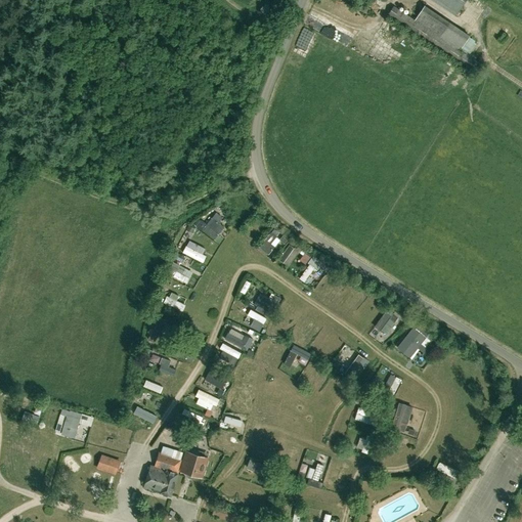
[(433,0),(459,17),(470,0),(433,0)]
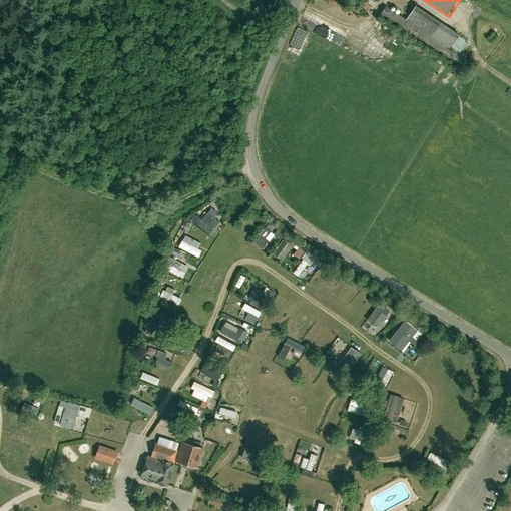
[(468,61),(459,56),(466,45),(467,42),(461,38),(462,36),(418,7),(408,23),(388,8),(382,18),(461,73),(462,71),(467,75),(473,65),(468,61)]
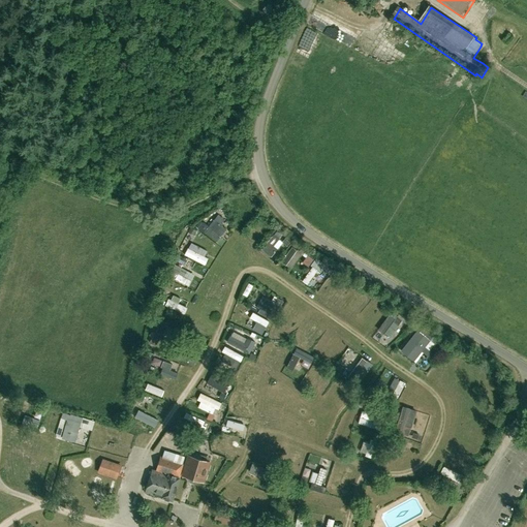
[(381,59),(386,55),(382,50),(377,54),(381,59)]
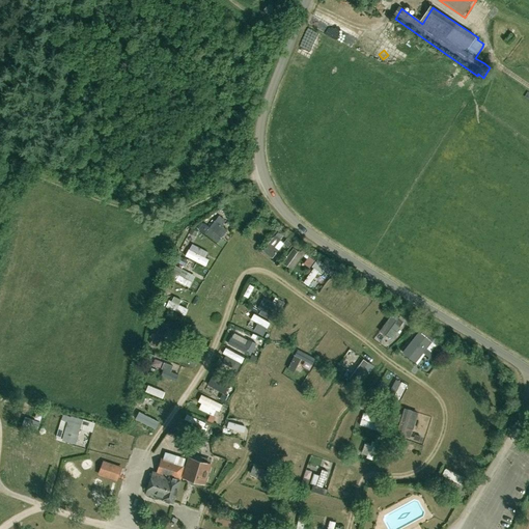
[(433,61),(437,56),(432,52),(427,57),(433,61)]
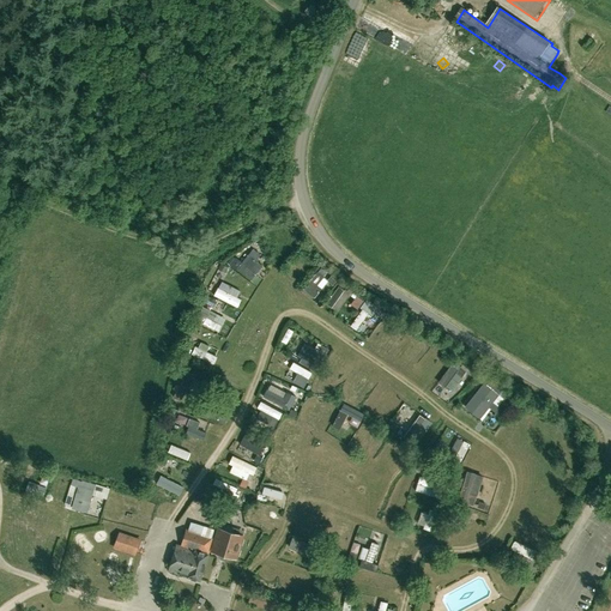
[(272,255),(279,252),(271,234),(264,236),(272,255)]
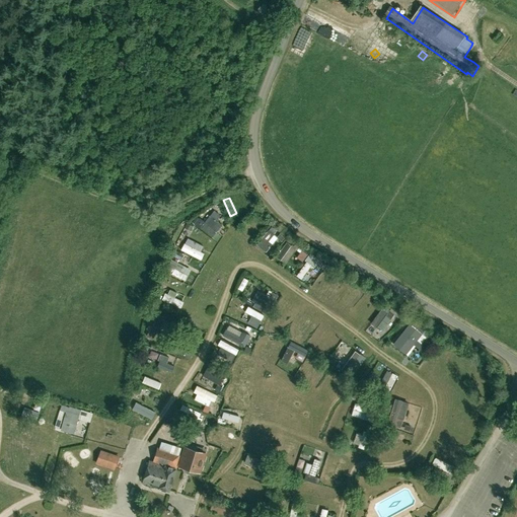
[(203,221),(199,218),(195,223),(213,236),(222,224),(209,214),(203,221)]
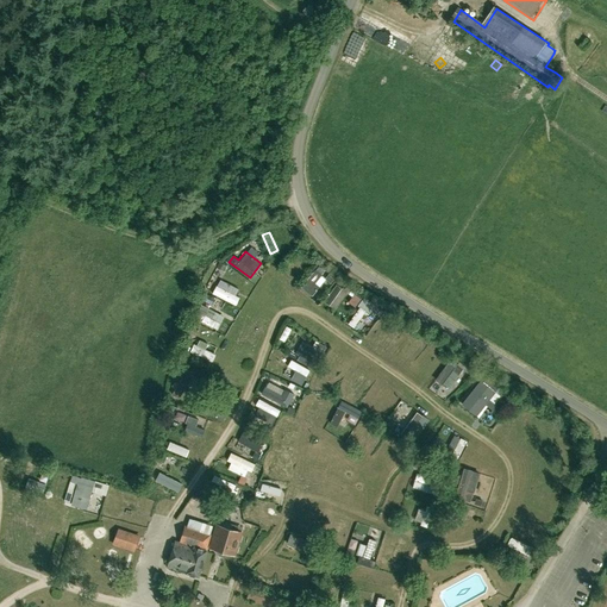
[(216,287),(212,293),(230,302),(237,288),(210,275),(206,282),(216,287)]
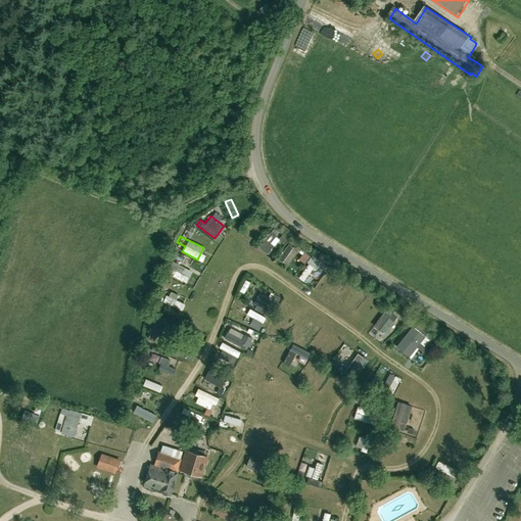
[(289,243),(280,255),(288,262),(297,249),(289,243)]
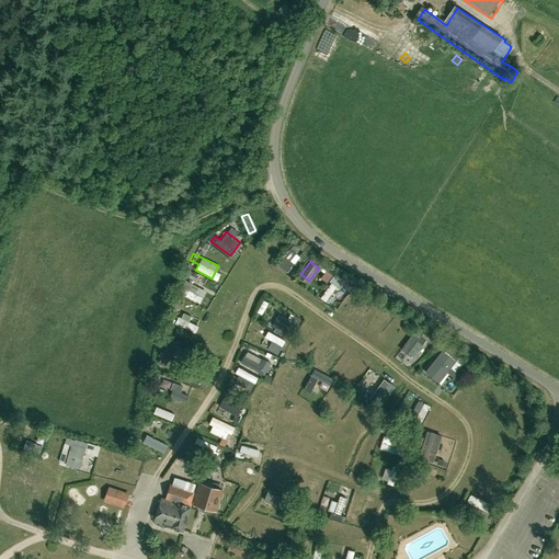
[(327,284),(332,275),(326,271),(319,280),(327,284)]
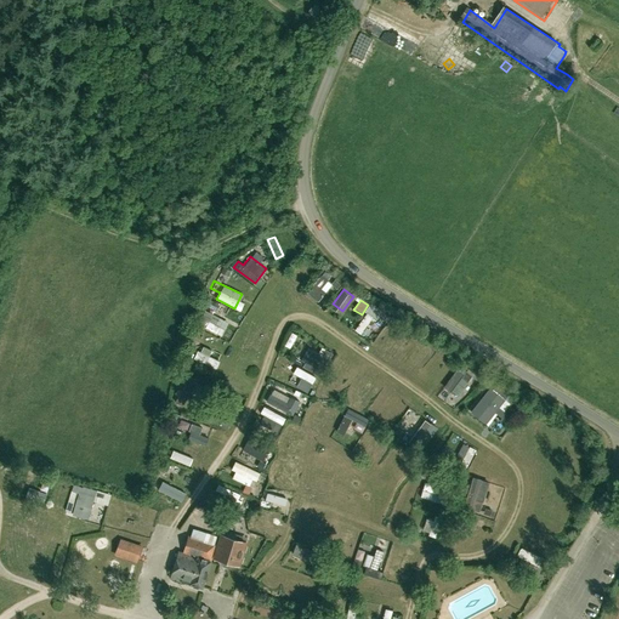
[(367,311),(355,330),(362,335),(373,314),(367,311)]
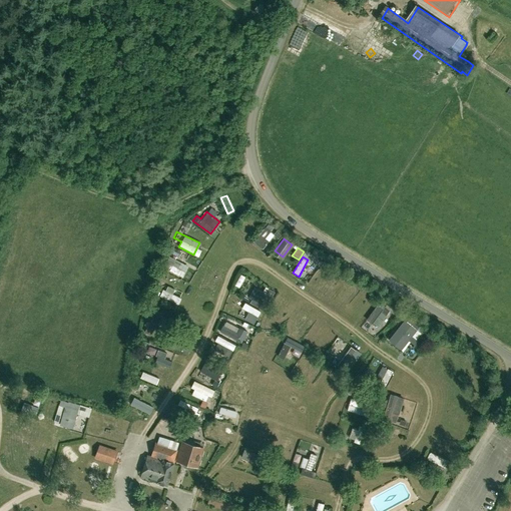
[(182,277),(187,268),(173,261),(168,270),(182,277)]
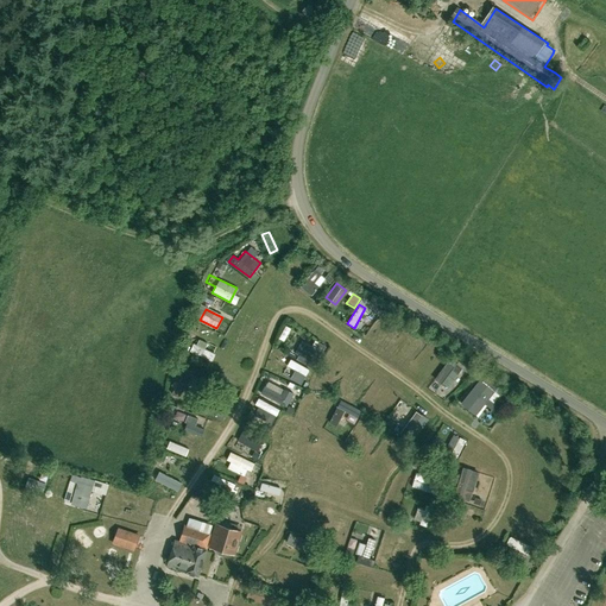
[(367,334),(373,339),(378,333),(383,338),(391,328),(379,319),(367,334)]
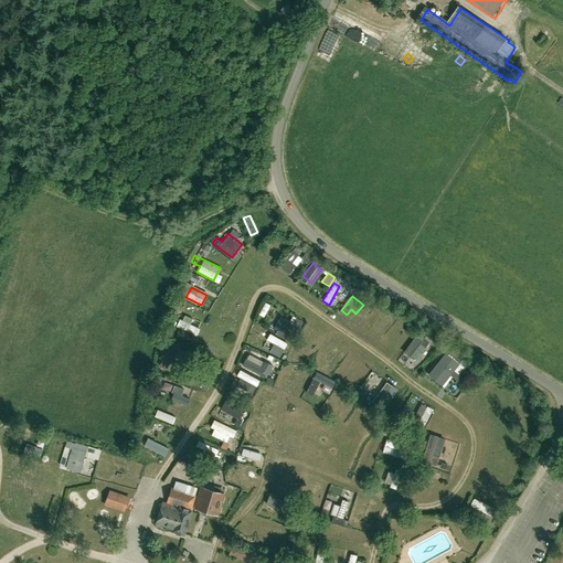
[(265,303),(257,314),(263,317),(271,306),(265,303)]
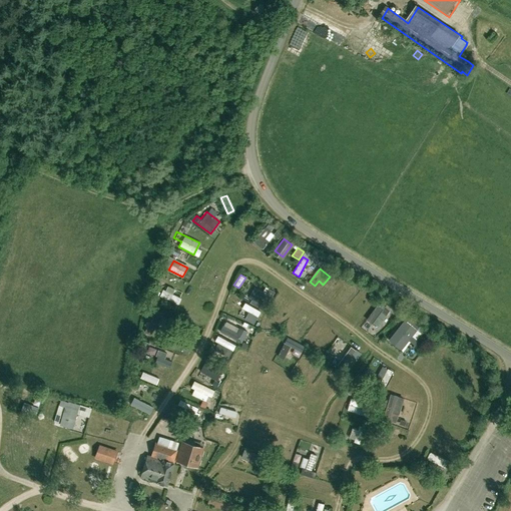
[(163,282),(158,297),(176,302),(180,287),(163,282)]
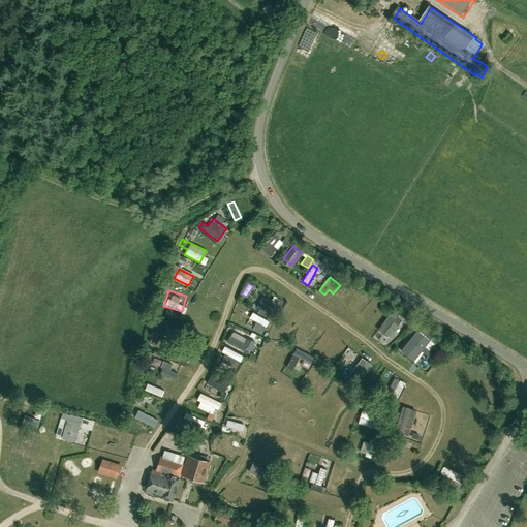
[(347,307),(354,293),(347,290),(341,304),(347,307)]
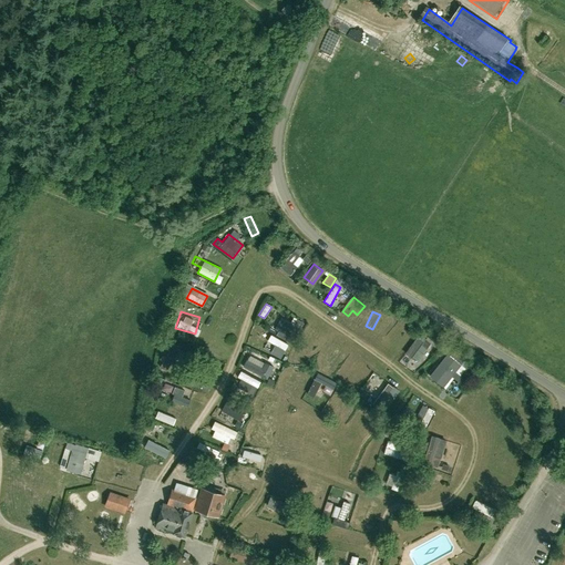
[(260,330),(258,339),(273,342),(276,329),(265,327),(265,331),(260,330)]
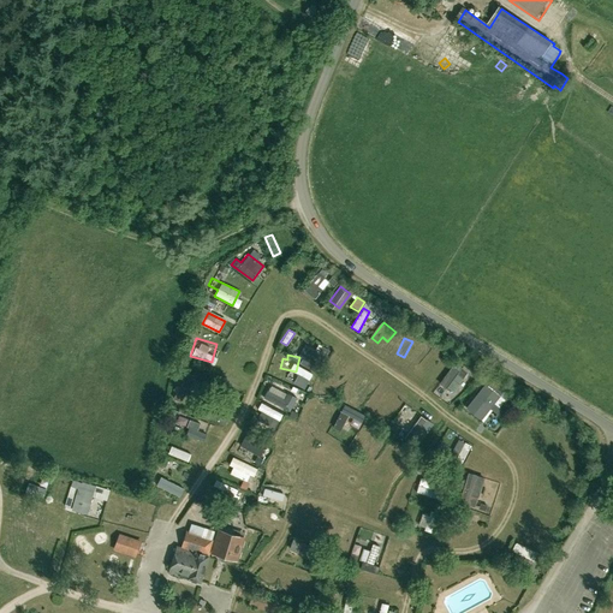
[(310,370),(316,364),(309,356),(303,361),(310,370)]
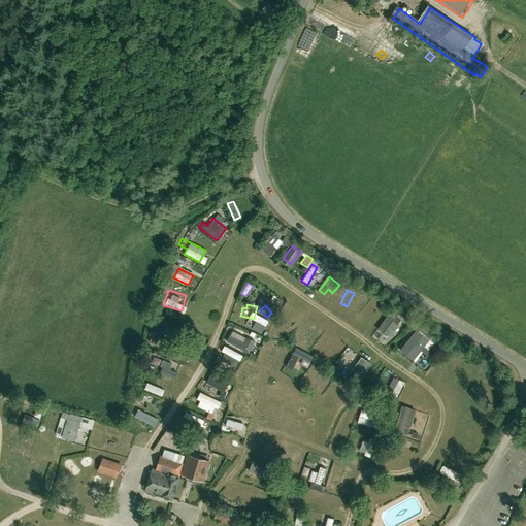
[(294,314),(290,320),(295,323),(299,317),(294,314)]
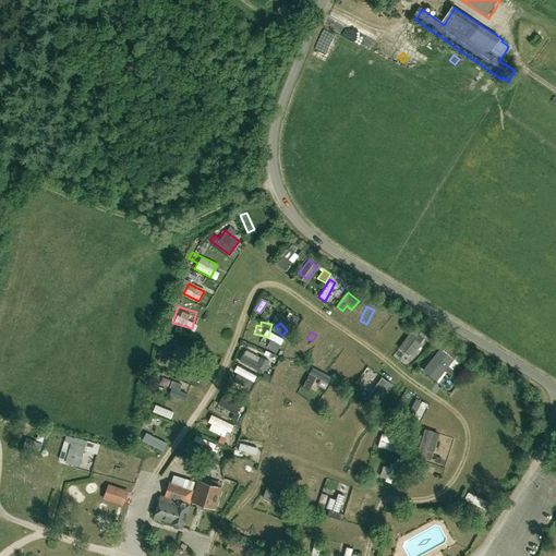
[(170,354),(176,358),(181,345),(169,338),(157,362),(165,365),(170,354)]
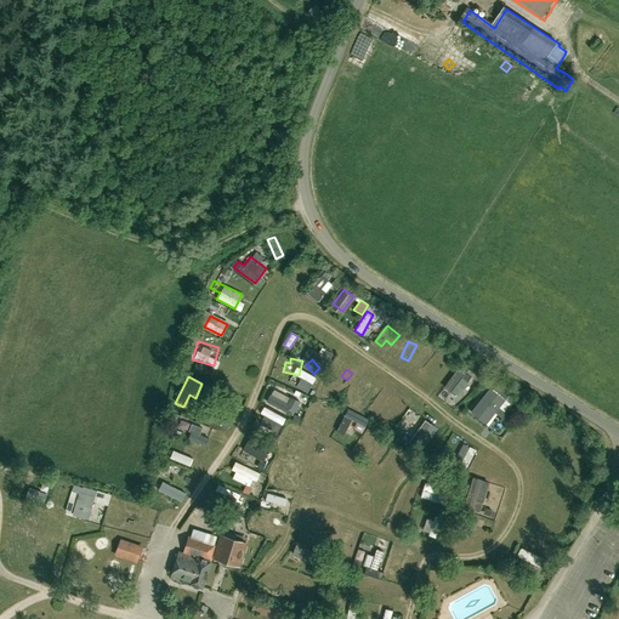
[(460,395),(464,380),(456,378),(452,392),(460,395)]
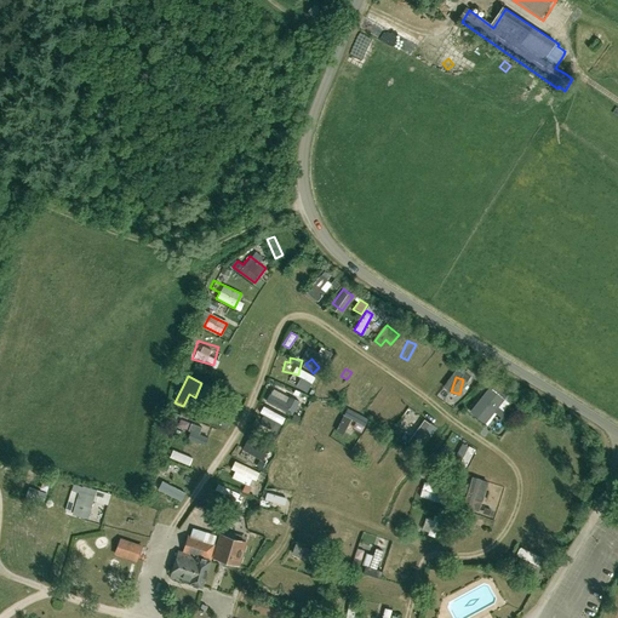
[(352,395),(361,401),(372,385),(362,379),(352,395)]
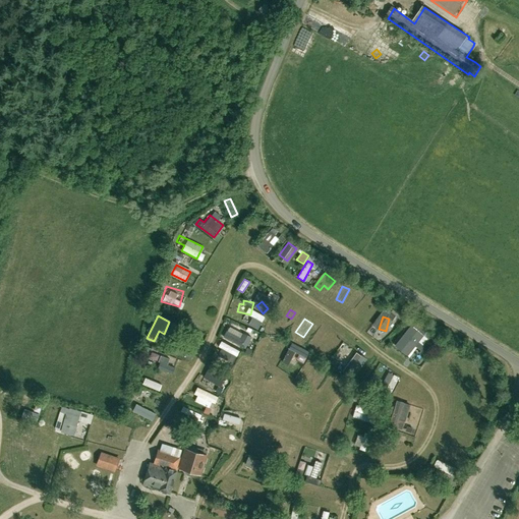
[(406,329),(395,346),(404,352),(415,335),(406,329)]
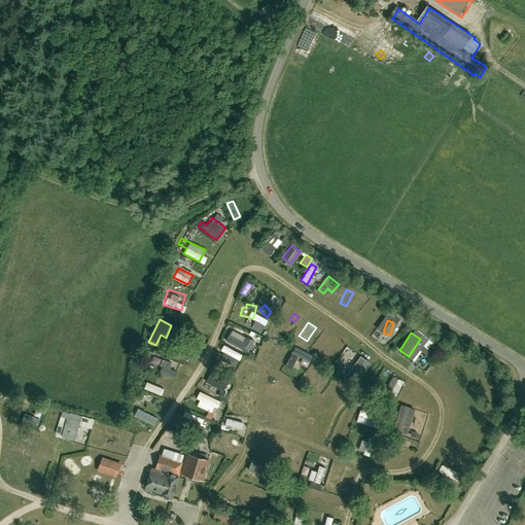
[(240,345),(245,340),(240,336),(235,341),(240,345)]
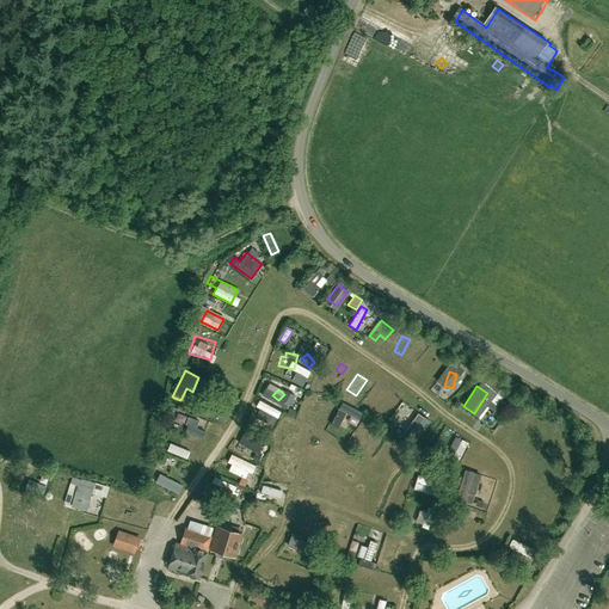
[(312,399),(308,412),(317,414),(320,401),(312,399)]
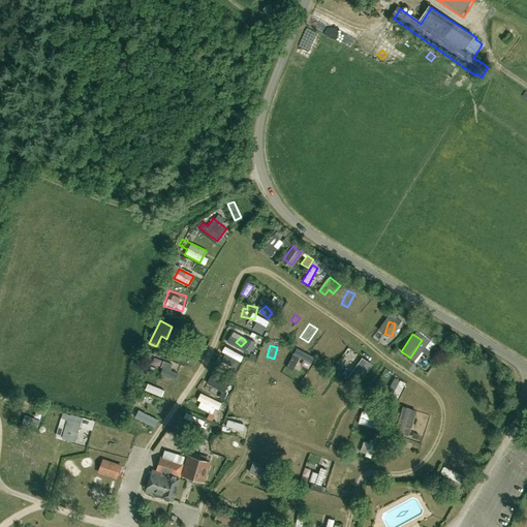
[(179,359),(193,364),(195,359),(181,352),(179,359)]
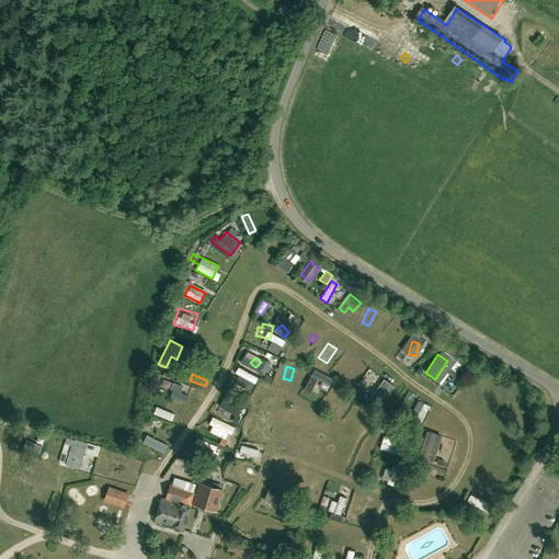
[(321,389),(326,381),(314,374),(305,388),(309,391),(314,385),(321,389)]
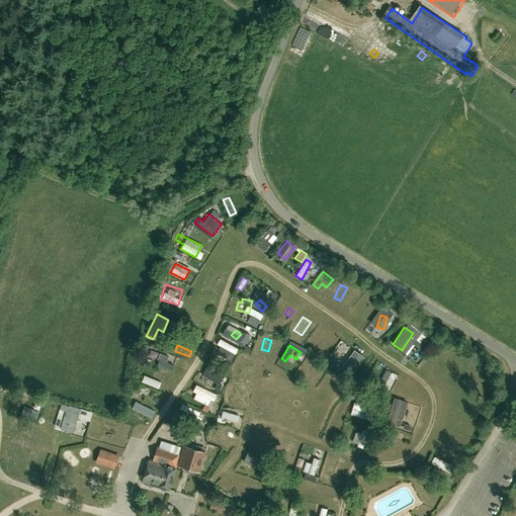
[(438,345),(435,350),(446,356),(449,351),(438,345)]
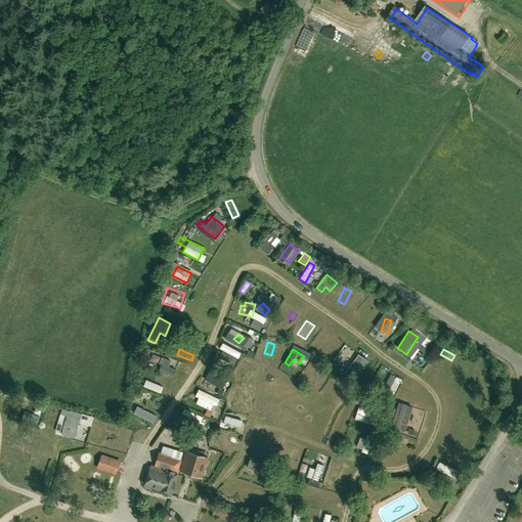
[(307,383),(317,365),(309,360),(299,379),(307,383)]
